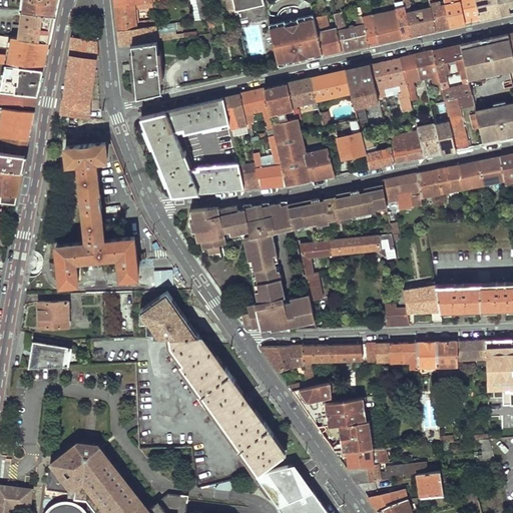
[(25,0),(24,10),(55,14),(57,3),(57,0),(25,0)]
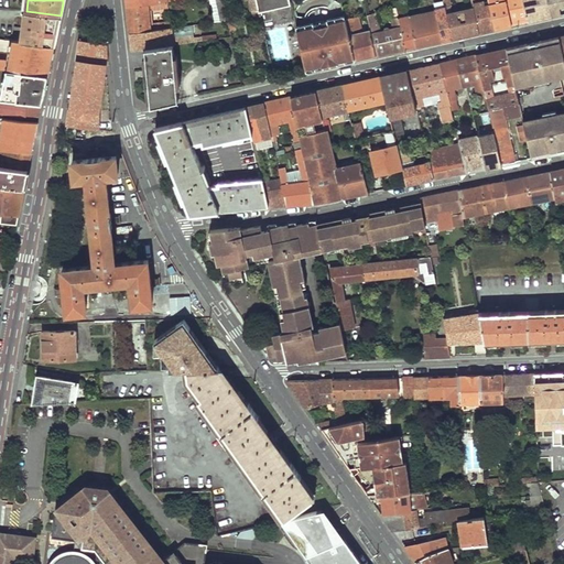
[(163,0),(127,6),(129,32),(151,29),(149,9),(166,7),(165,0),(163,0)]
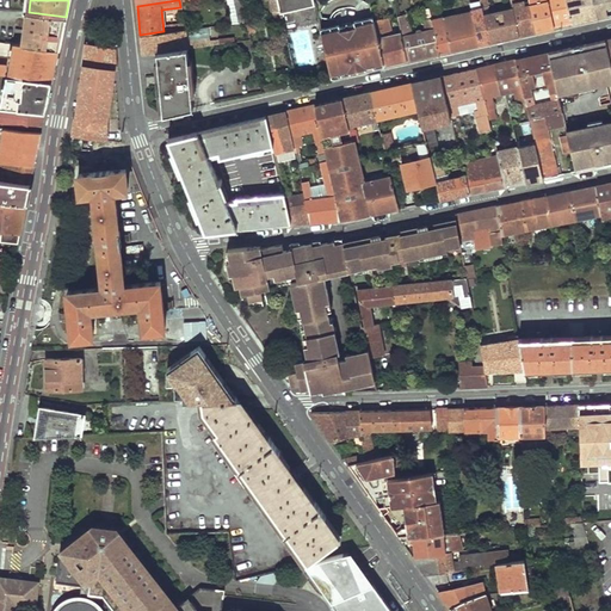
[(239,0),(247,30),(254,29),(247,0),(239,0)]
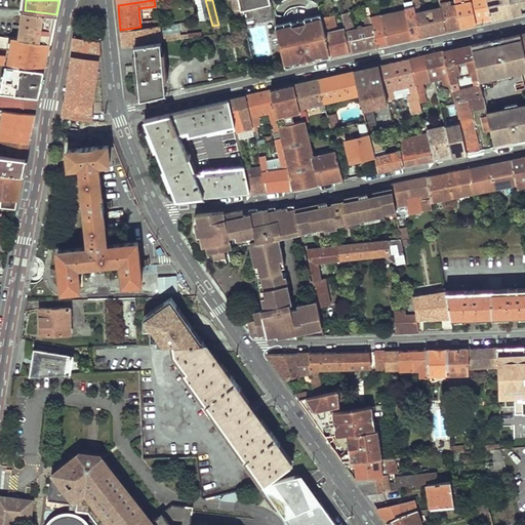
[(396,0),(399,11),(405,9),(403,0),(396,0)]
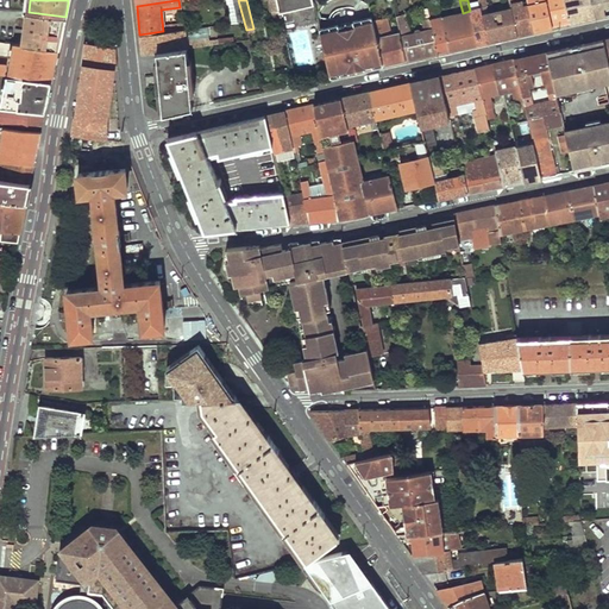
[(471,17),(477,44),(482,43),(488,42),(478,0),(469,0),(468,0),(470,11),(471,17)]
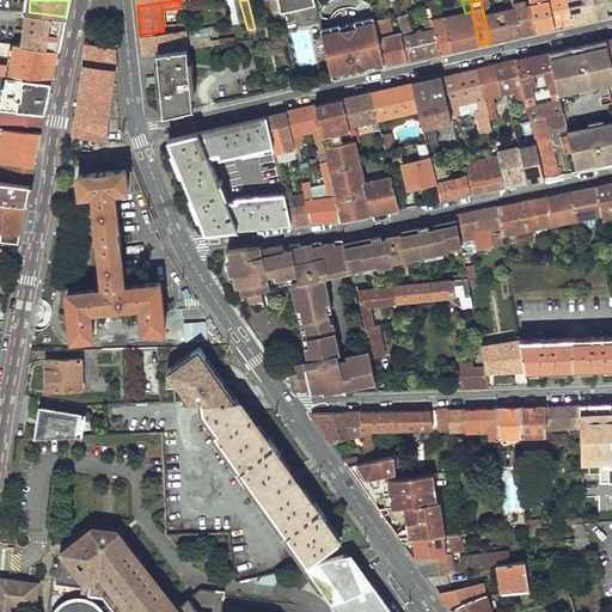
[(481,0),(490,42),(507,37),(508,31),(515,30),(516,36),(519,35),(510,0),(503,0),(507,10),(490,13),(487,0),(481,0)]
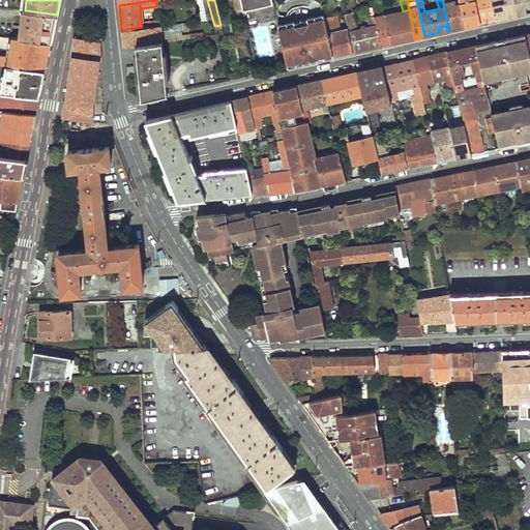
[(442,0),(449,30),(458,28),(465,27),(460,2),(450,4),(449,0),(442,0)]
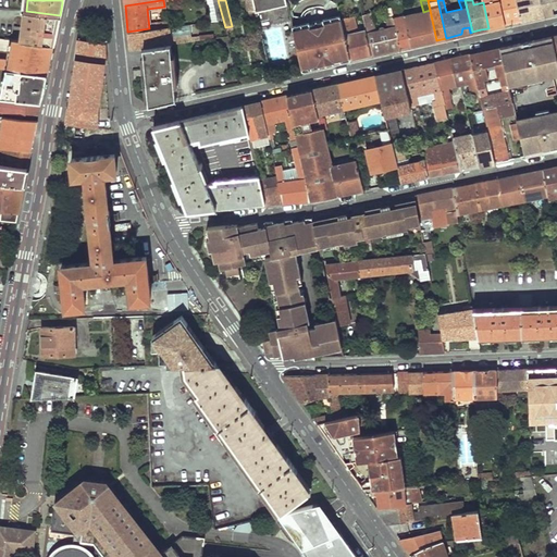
[(482,0),(483,2),(489,28),(497,26),(505,25),(498,0),(482,0)]
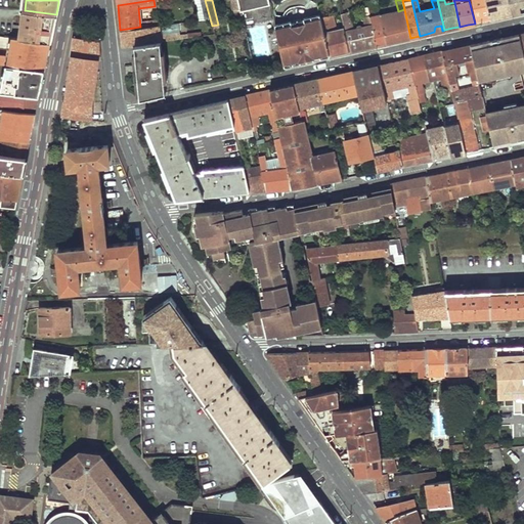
[(469,0),(475,24),(484,22),(489,19),(484,0),(469,0)]
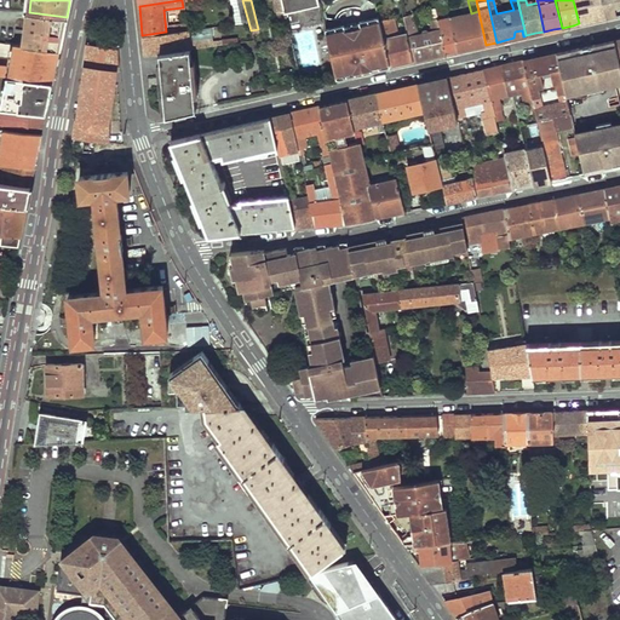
[(573,0),(579,23),(592,21),(606,17),(602,0),(573,0)]
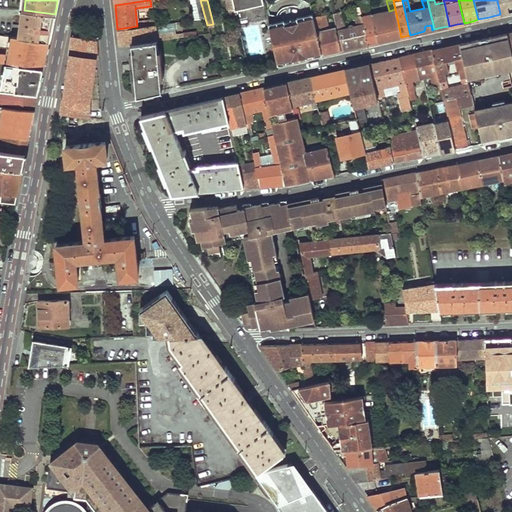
[(511,0),(497,0),(500,14),(511,11),(511,0)]
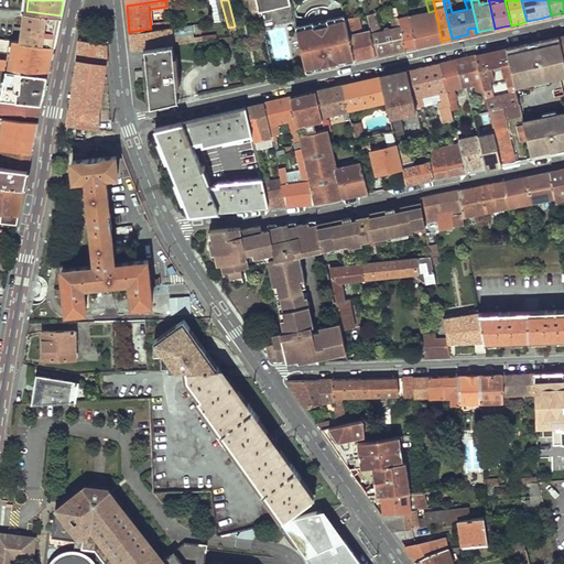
[(409,17),(410,22),(436,15),(435,10),(429,12),(413,15),(410,17),(409,17)]
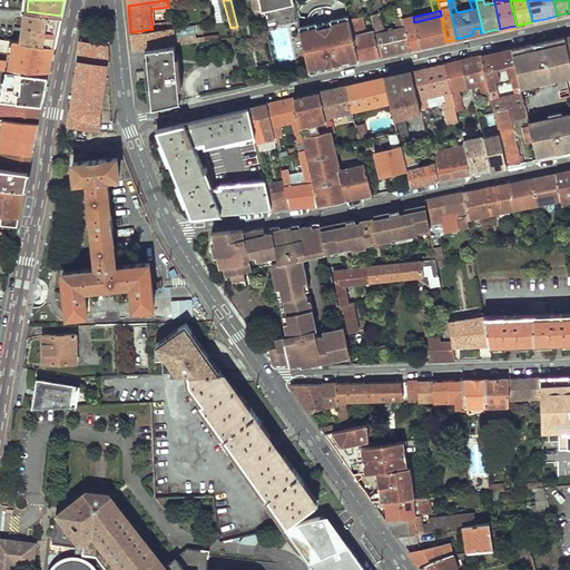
[(27,11),(23,42),(55,46),(58,30),(61,16),(27,11)]
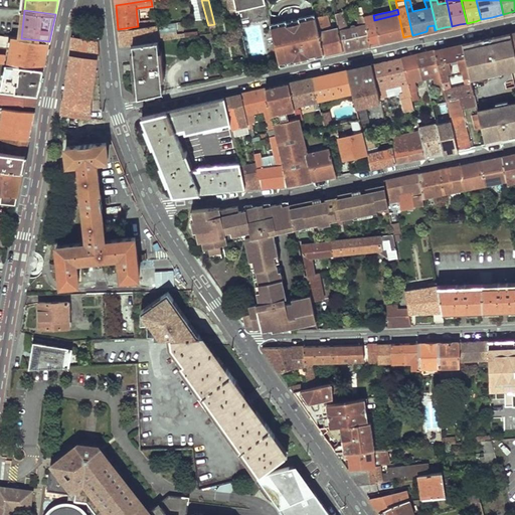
[(364,15),(370,44),(374,43),(379,42),(374,20),(373,15),(368,16),(367,11),(363,12),(364,15)]
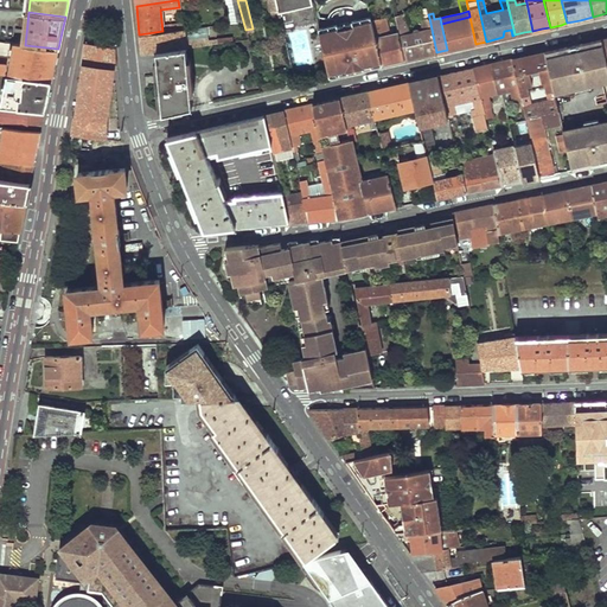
[(441,24),(447,50),(462,46),(475,44),(470,17),(441,24)]
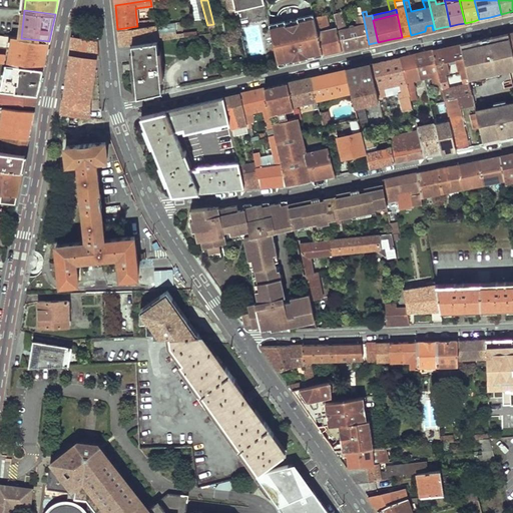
[(337,27),(342,50),(354,47),(369,44),(363,15),(359,15),(356,16),(358,26),(346,28),(344,19),(342,19),(336,21),(337,27)]
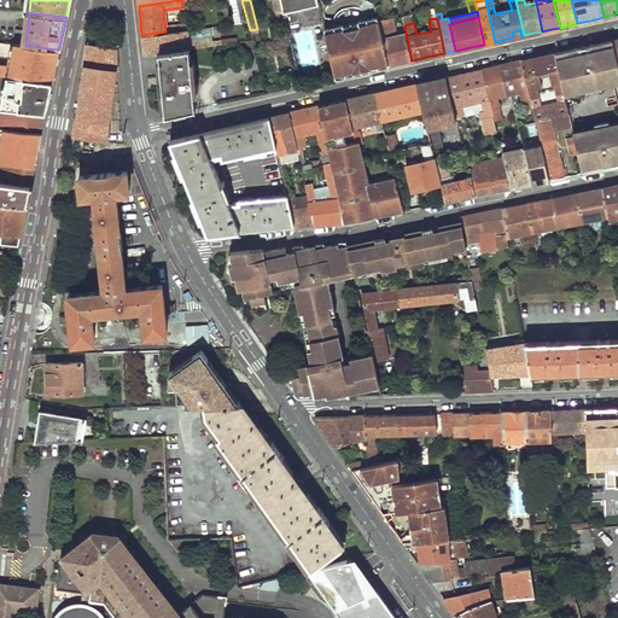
[(379,23),(389,65),(400,63),(412,60),(406,33),(397,34),(394,19),(379,23)]
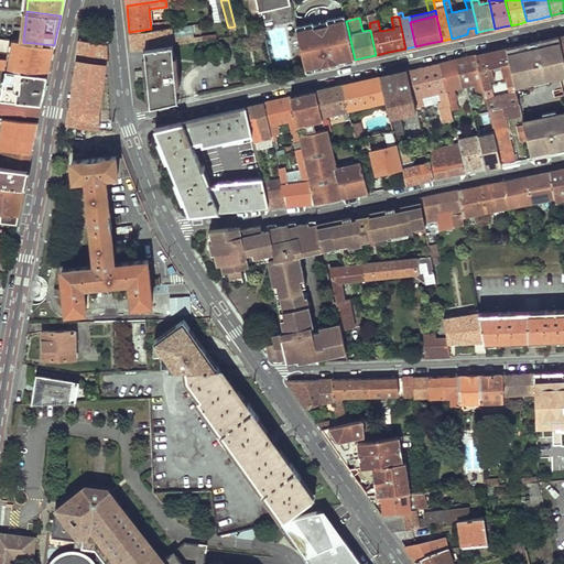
[(346,21),(346,20),(296,31),(305,71),(343,62),(355,60),(346,21)]
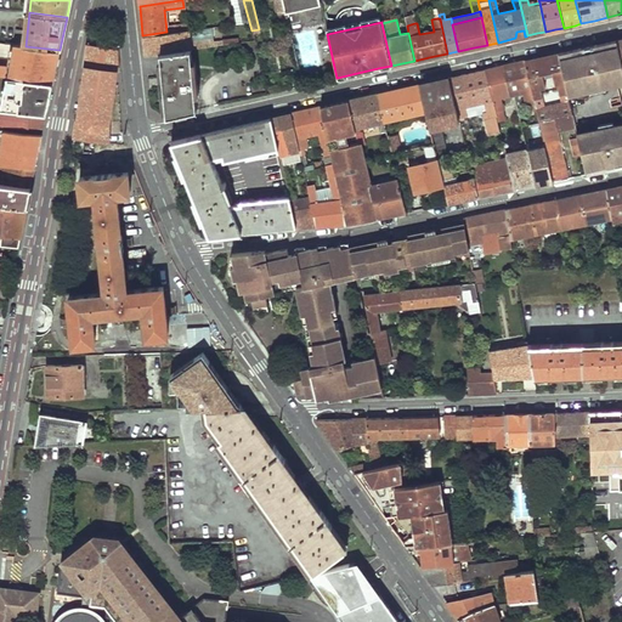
[(187,29),(188,40),(213,37),(211,26),(187,29)]
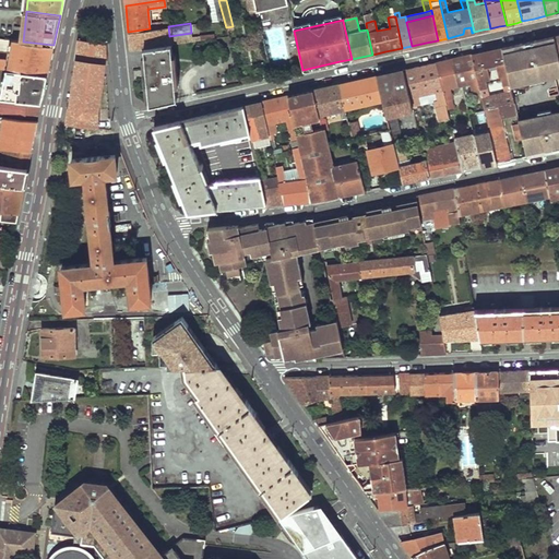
[(128,32),(129,48),(142,47),(169,43),(200,38),(200,35),(192,36),(191,33),(169,36),(168,26),(150,28),(128,32)]
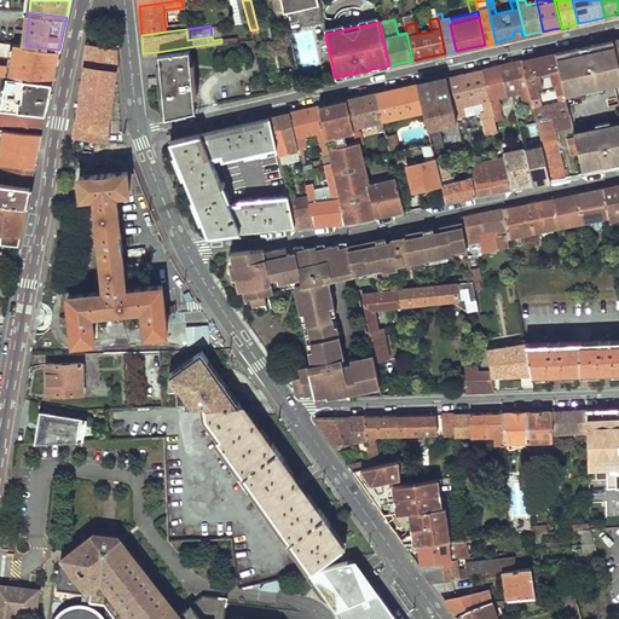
[(12,76),(25,79),(52,82),(59,50),(25,46),(0,42),(0,56),(13,58),(12,76)]
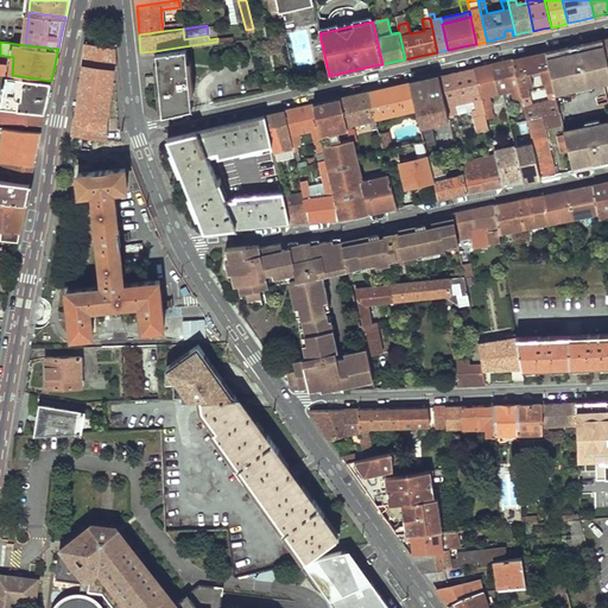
[(607,67),(602,44),(546,57),(555,92),(607,78),(607,67)]
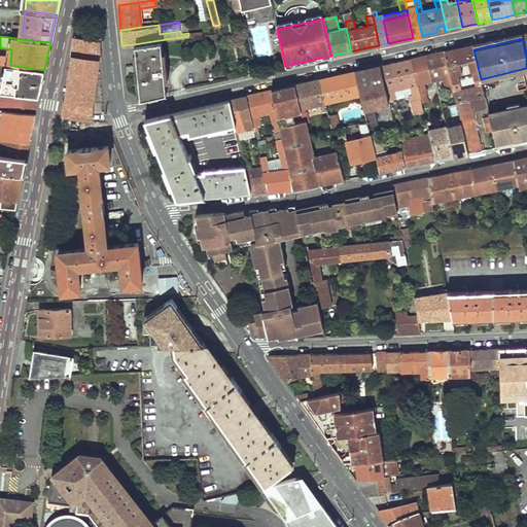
[(73,40),(61,117),(92,120),(91,105),(98,62),(98,42),(85,41),(73,40)]
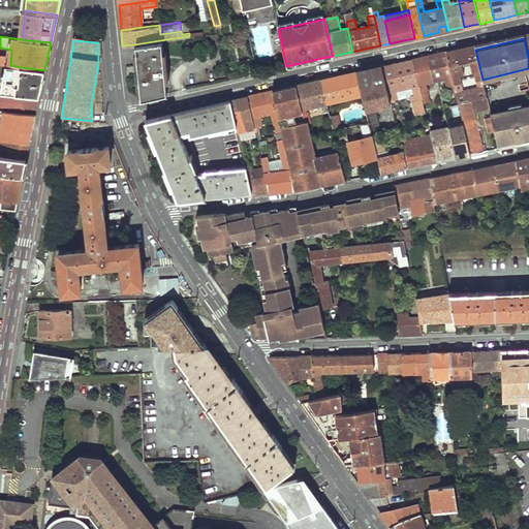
[(134,44),(141,98),(166,93),(160,40),(134,44)]
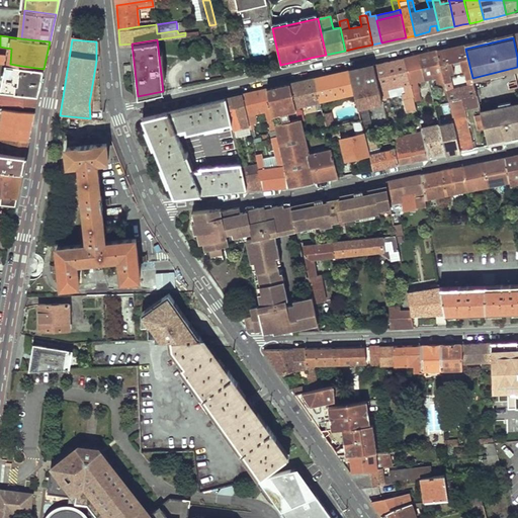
[(445,86),(452,85),(449,74),(453,73),(451,62),(459,60),(462,71),(464,71),(466,79),(472,78),(465,49),(464,44),(450,48),(436,51),(445,86)]
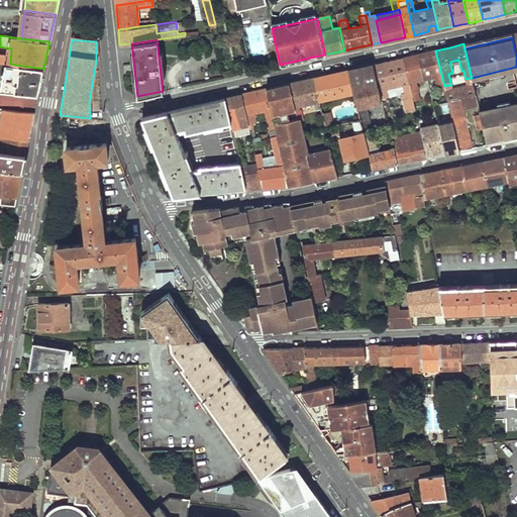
[(444,86),(435,50),(426,53),(416,55),(424,79),(435,77),(438,87),(444,86)]
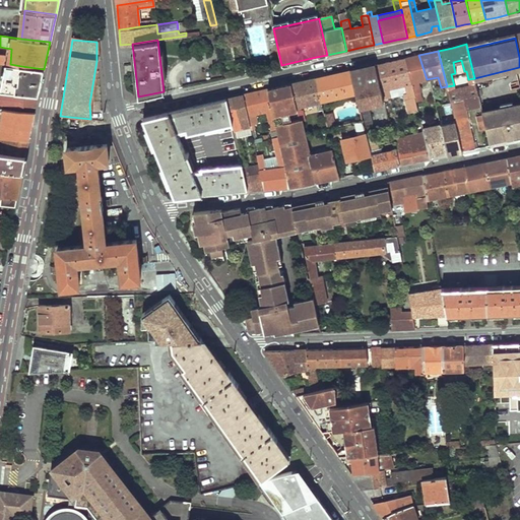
[(404,58),(415,102),(423,101),(417,81),(427,79),(418,55),(411,57),(404,58)]
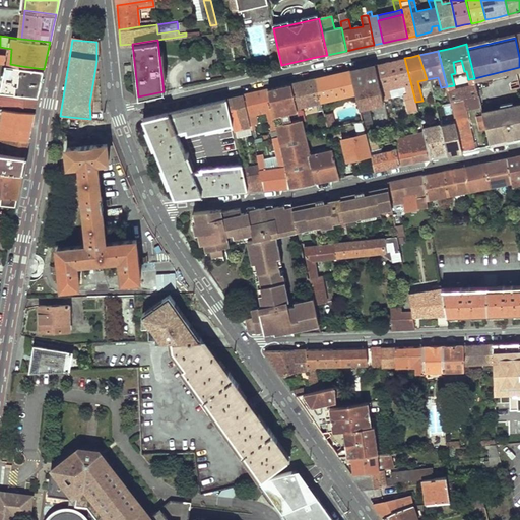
[(375,65),(381,88),(384,100),(390,99),(388,89),(406,84),(408,93),(404,94),(409,114),(418,112),(415,102),(404,58),(390,62),(375,65)]
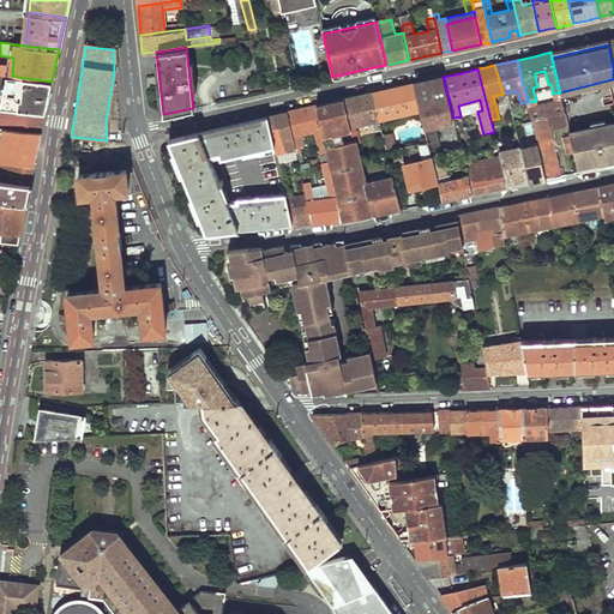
[(7,76),(0,108),(46,113),(49,96),(52,82),(25,78),(12,76),(7,76)]
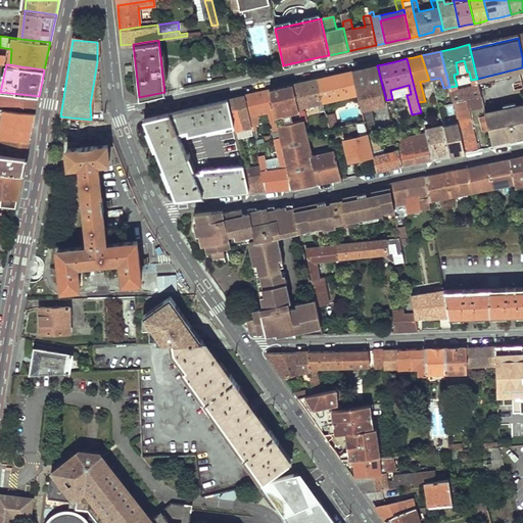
[(351,72),(358,93),(358,95),(383,89),(377,65),(364,68),(351,72)]
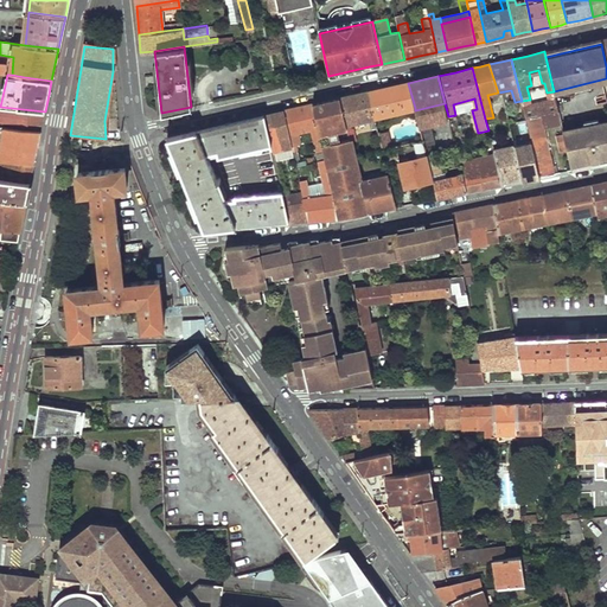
[(368,91),(374,117),(415,108),(408,83),(387,88),(368,91)]
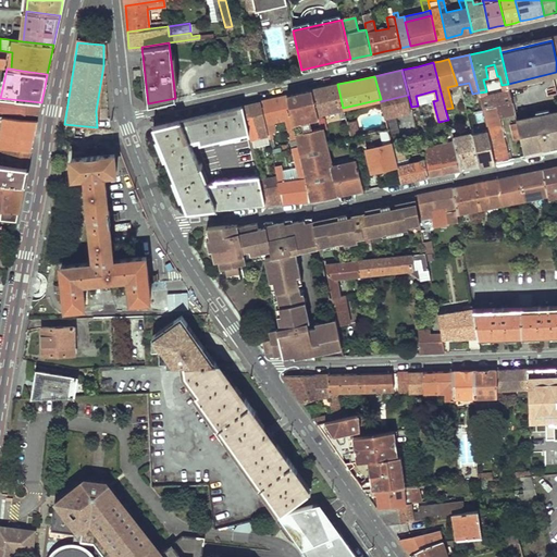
[(312,90),(318,112),(318,114),(338,110),(341,119),(345,116),(343,108),(337,84),(323,87),(312,90)]
